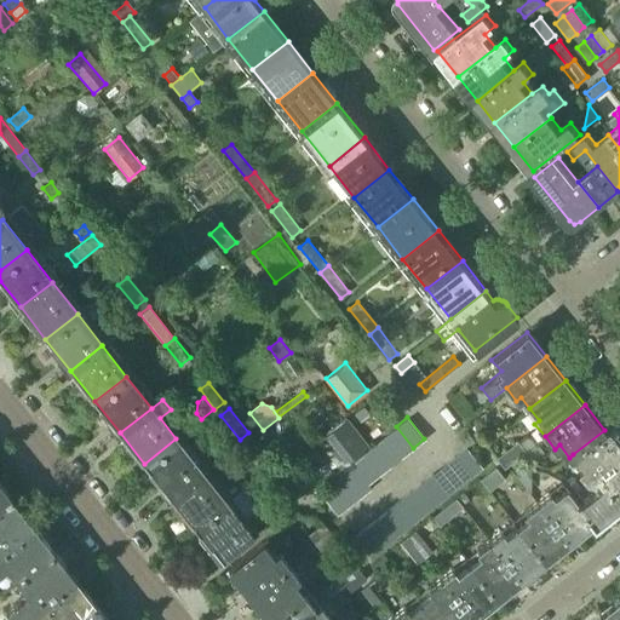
[(368,445),(346,418),(317,441),(338,469),(368,445)]
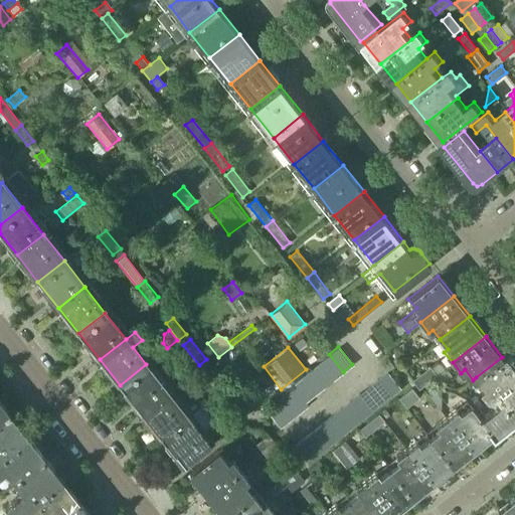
[(393,365),(382,351),(376,356),(387,370),(393,365)]
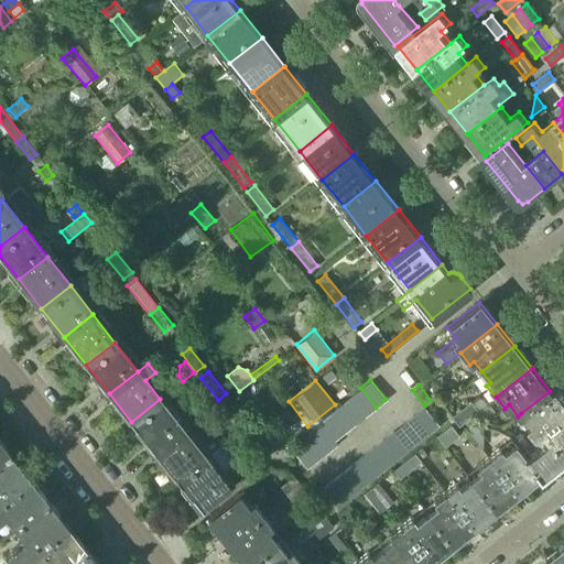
[(236,393),(243,403),(252,398),(245,387),(236,393)]
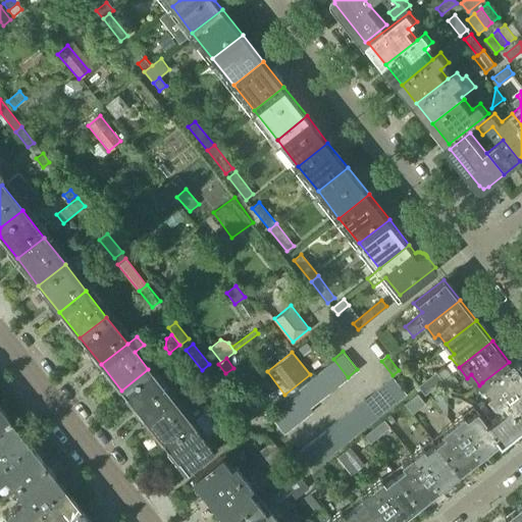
[(338,384),(348,377),(333,359),(323,366),(338,384)]
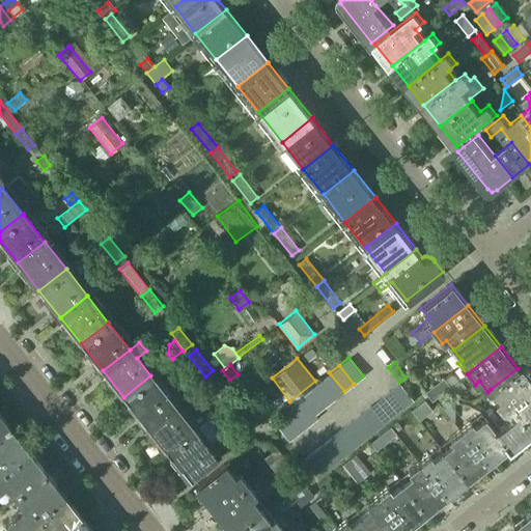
[(494,430),(508,449),(530,430),(530,379),(520,365),(491,389),(498,398),(494,402),(500,410),(505,412),(509,408),(514,415),(494,430)]
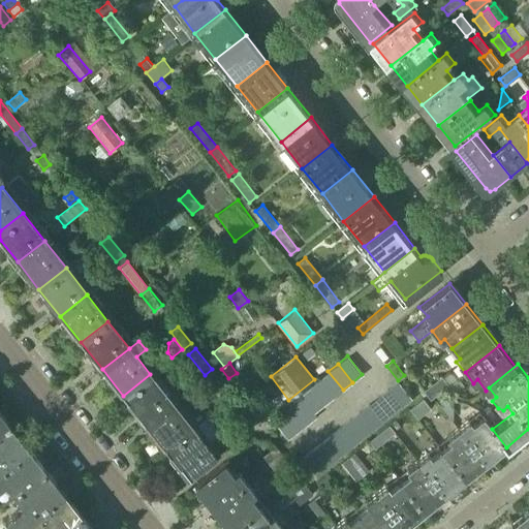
[(145,423),(172,401),(182,393),(161,366),(150,374),(123,396),(145,423)]
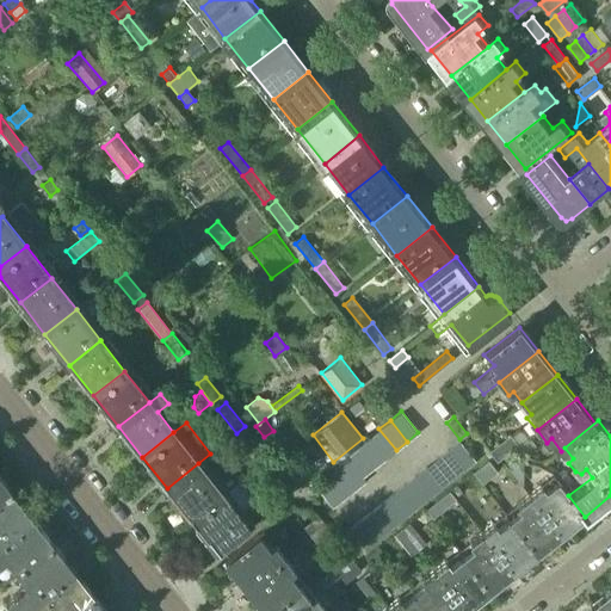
[(368,438),(384,460),(396,450),(378,429),(368,438)]
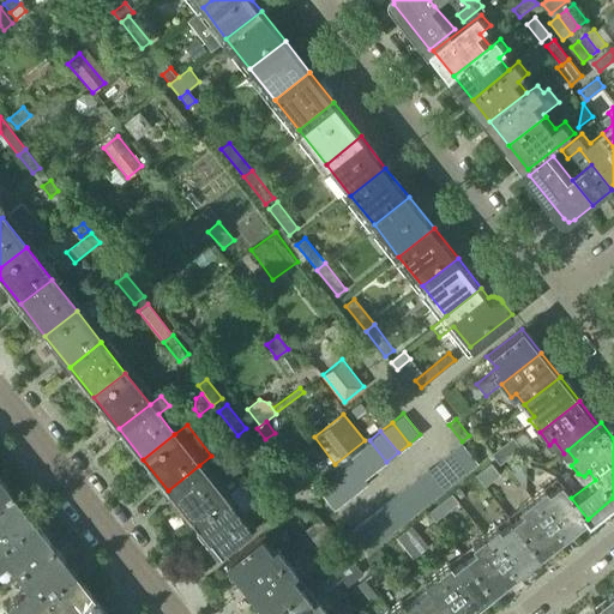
[(512,437),(492,453),(500,463),(521,447),(512,437)]
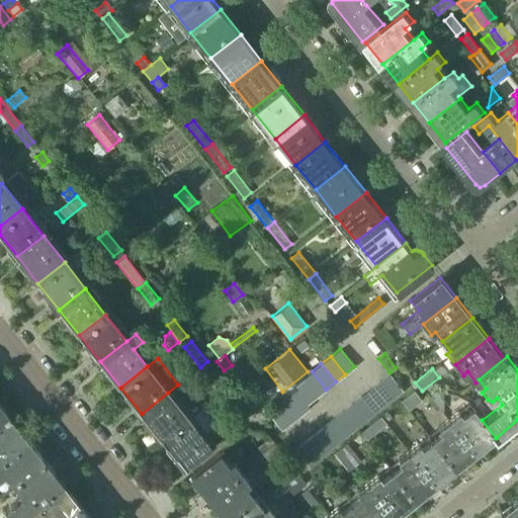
[(448,370),(436,380),(441,387),(453,377),(448,370)]
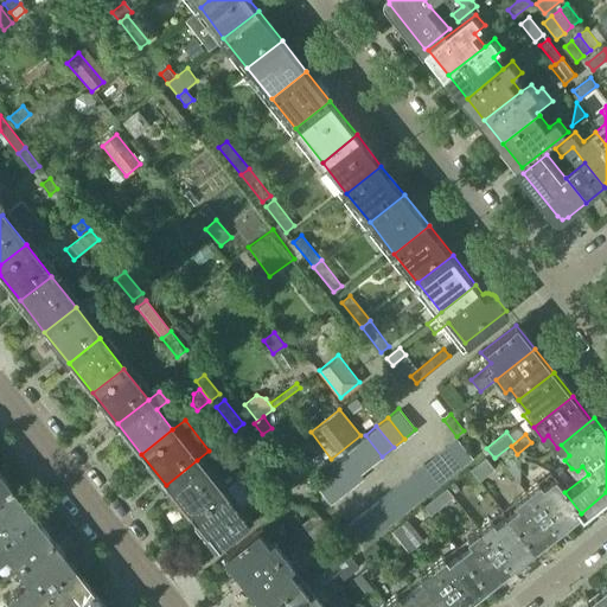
[(260,460),(267,454),(253,435),(244,442),(260,460)]
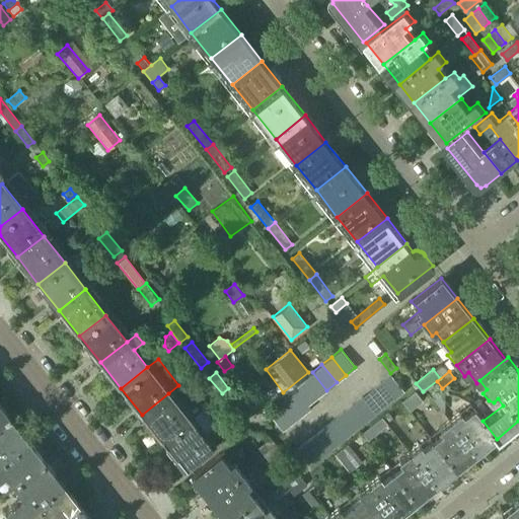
[(317,397),(326,390),(312,372),(303,379),(317,397)]
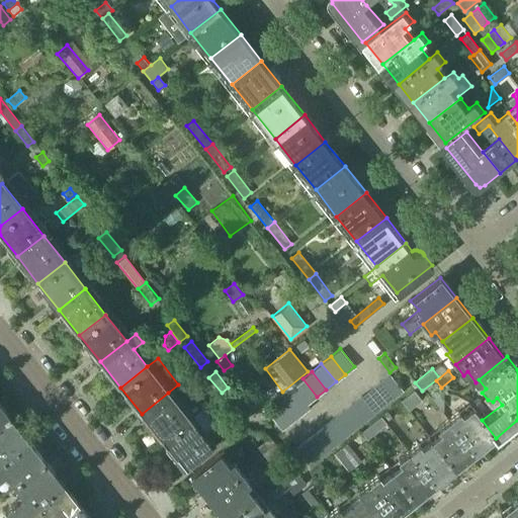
[(403,391),(390,373),(380,381),(394,398),(403,391)]
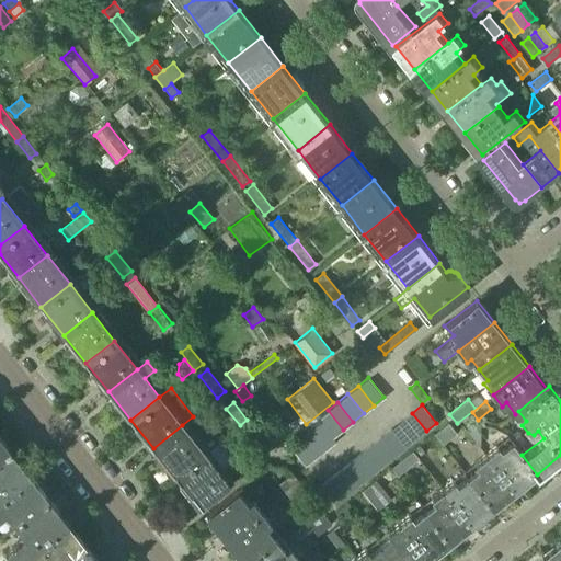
[(332,438),(343,430),(328,410),(317,419),(320,423),(332,438)]
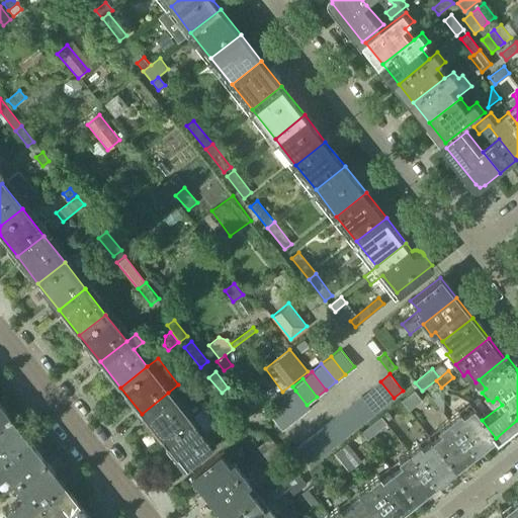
[(394,398),(380,381),(370,389),(384,405),(394,398)]
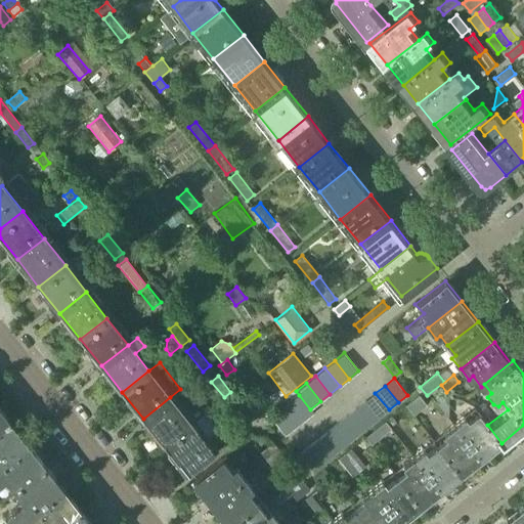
[(389,409),(375,393),(365,400),(379,418),(389,409)]
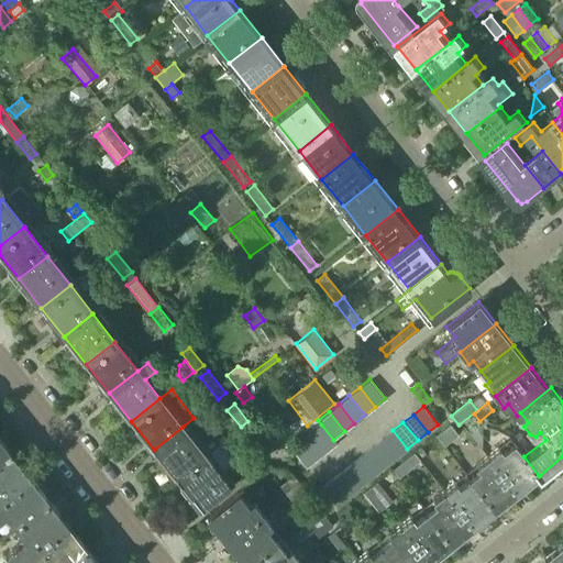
[(473,438),(481,446),(487,441),(477,429),(482,426),(471,423),(464,428),(473,438)]
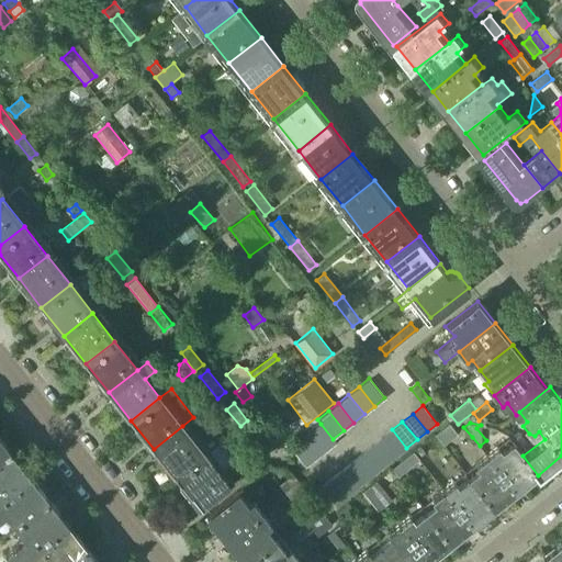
[(336,442),(333,439),(321,424),(311,431),(326,450),(336,442)]
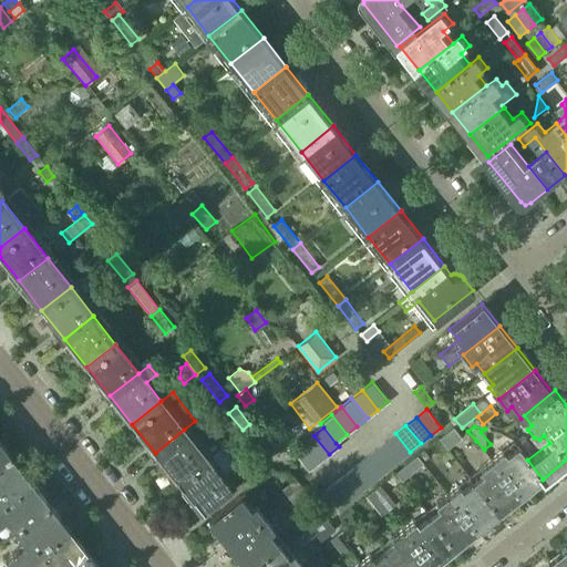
[(461,437),(453,428),(440,439),(447,447),(461,437)]
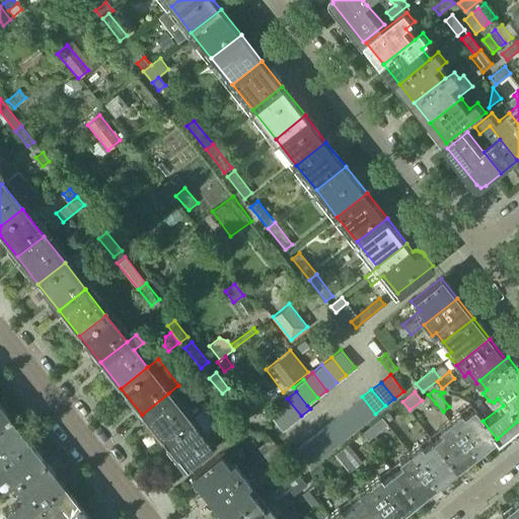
[(142,415),(162,441),(189,420),(168,393),(142,415)]
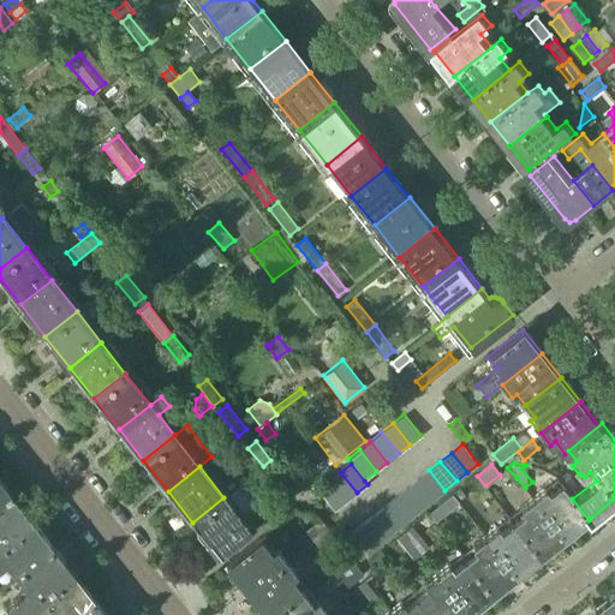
[(445,490),(429,470),(418,479),(434,499),(445,490)]
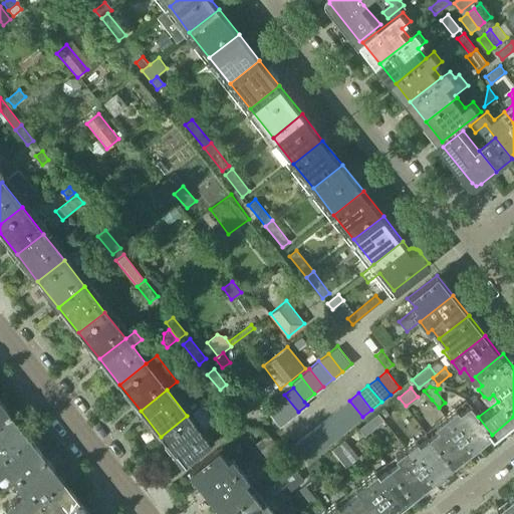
[(289,420),(298,412),(284,395),(275,402),(289,420)]
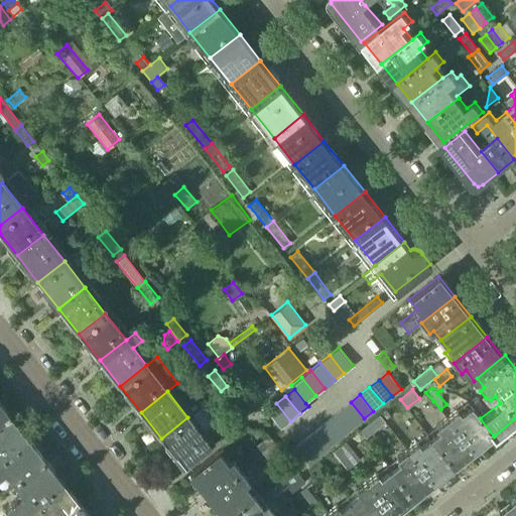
[(483,405),(475,396),(471,399),(479,409),(483,405)]
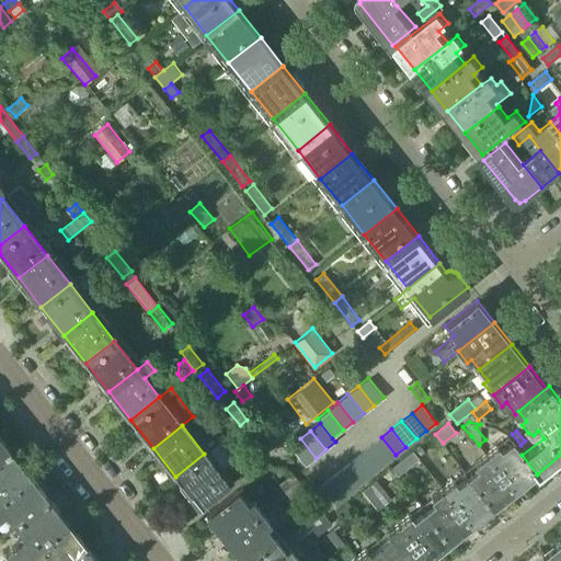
[(396,455),(381,437),(371,445),(386,464),(396,455)]
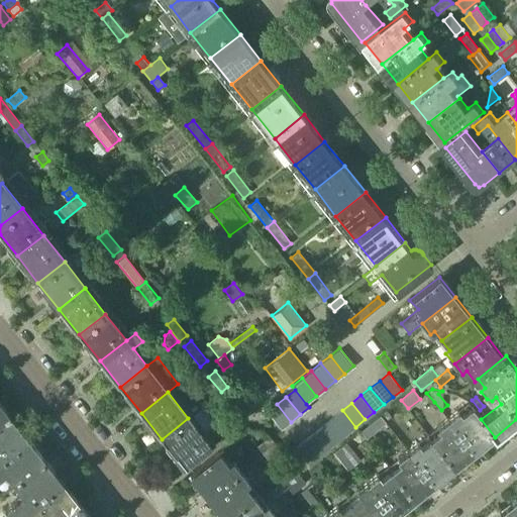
[(282,429),(291,422),(277,404),(268,412),(282,429)]
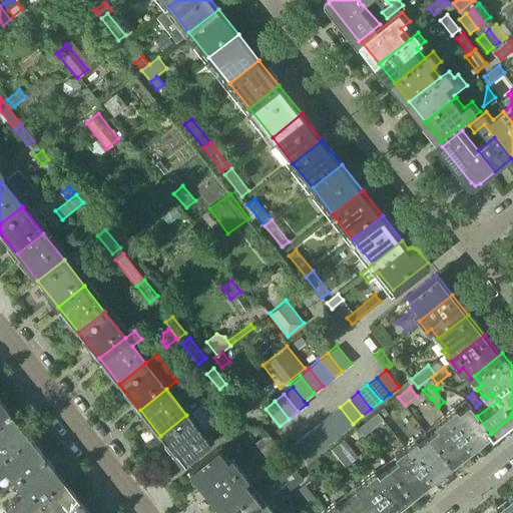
[(186,415),(160,436),(180,461),(218,432),(209,421),(213,418),(202,403),(186,415)]
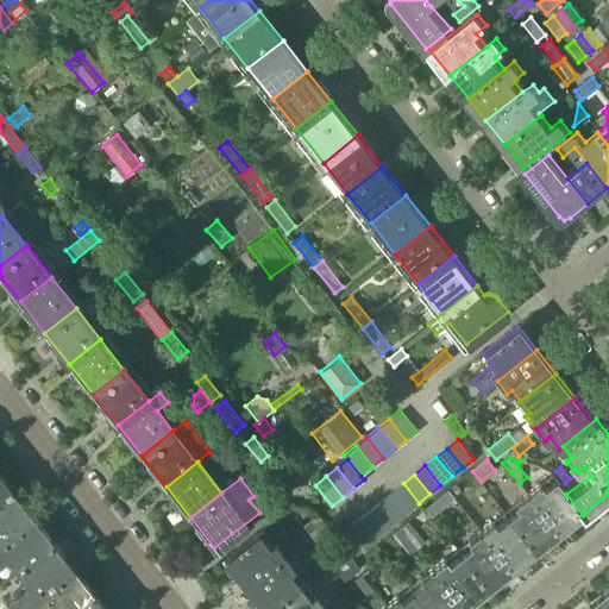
[(538,483),(526,493),(557,531),(581,512),(566,494),(553,478),(541,488),(538,483)]
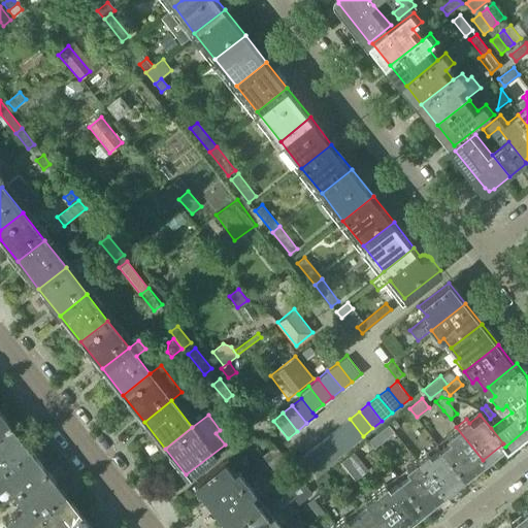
[(363,436),(350,419),(339,427),(353,443),(363,436)]
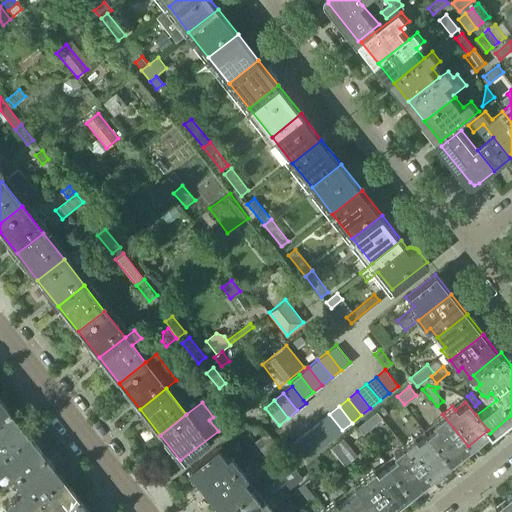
[(383,406),(377,411),(381,416),(386,411),(383,406)]
